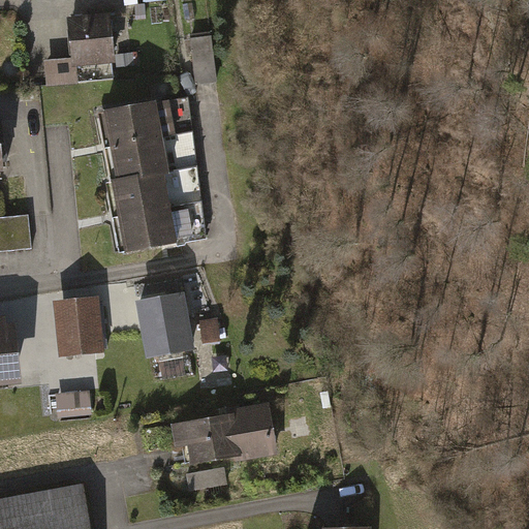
[(145,4),(135,5),(136,17),(146,16),(145,4)]
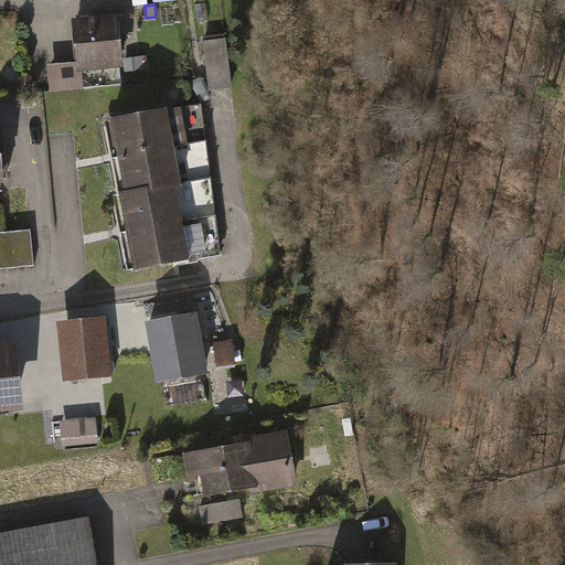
[(116,14),(68,19),(73,62),(74,71),(82,70),(83,87),(123,84),(116,14)]
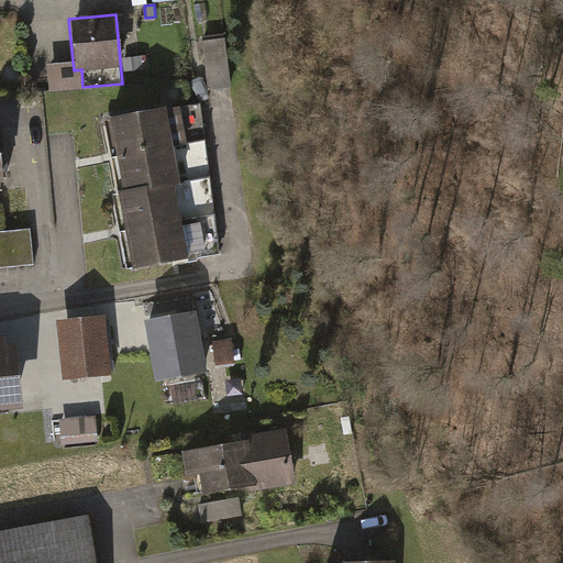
[(223,40),(202,43),(210,90),(232,87),(223,40)]
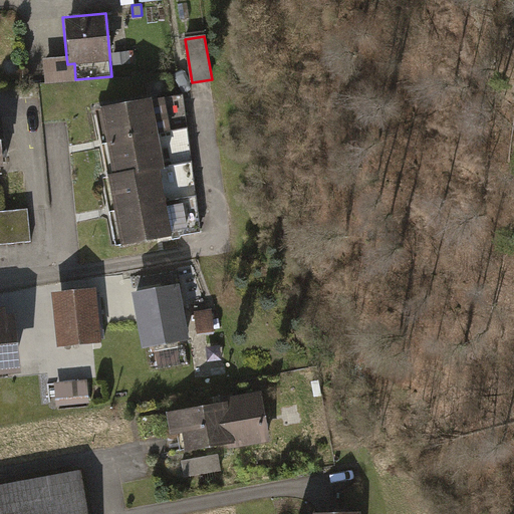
[(136,50),(112,54),(113,66),(138,62),(136,50)]
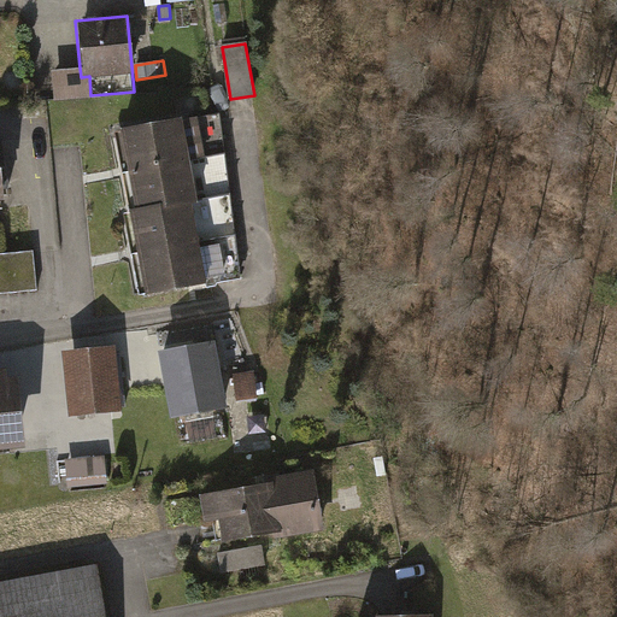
[(81,77),(80,68),(51,71),(53,99),(90,95),(89,76),(81,77)]
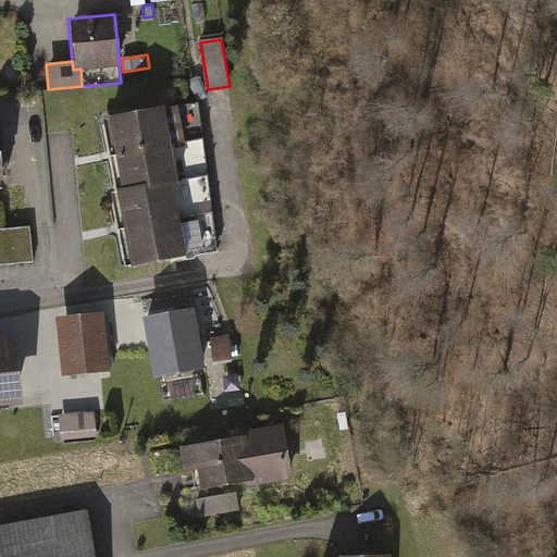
[(198,102),(106,118),(113,152),(201,139),(198,102)]
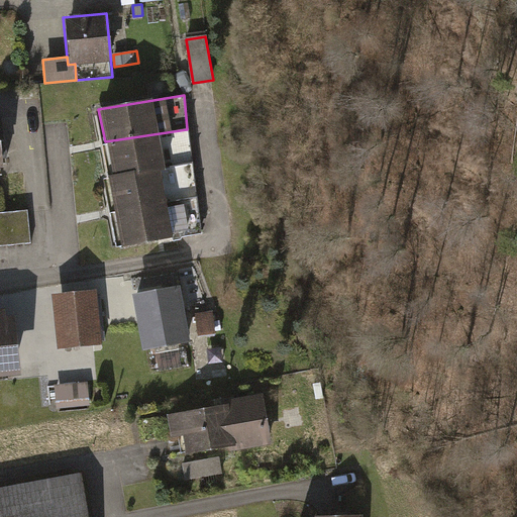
[(187,129),(105,141),(111,176),(192,164),(187,129)]
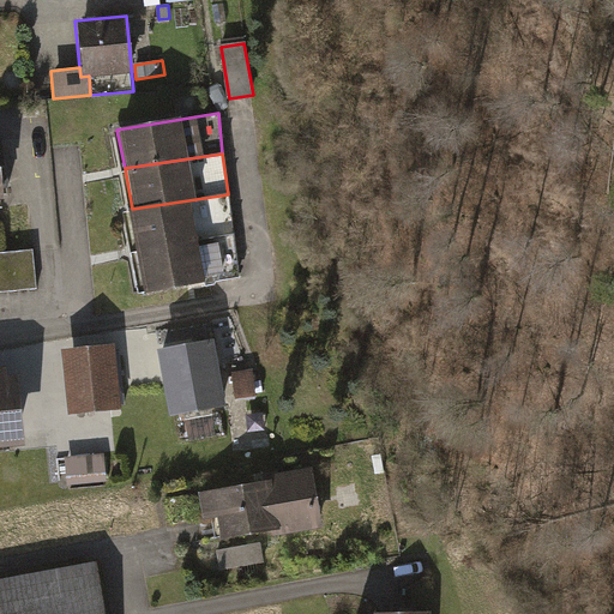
[(234,234),(228,194),(132,209),(126,209),(134,248),(234,234)]
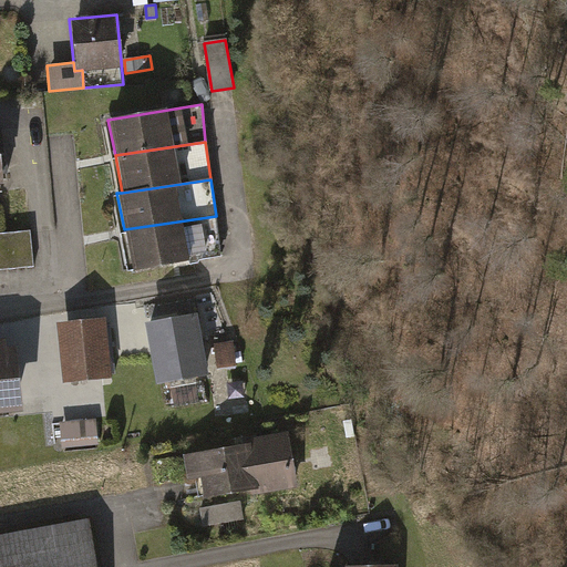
[(220,256),(216,216),(124,229),(131,272),(220,256)]
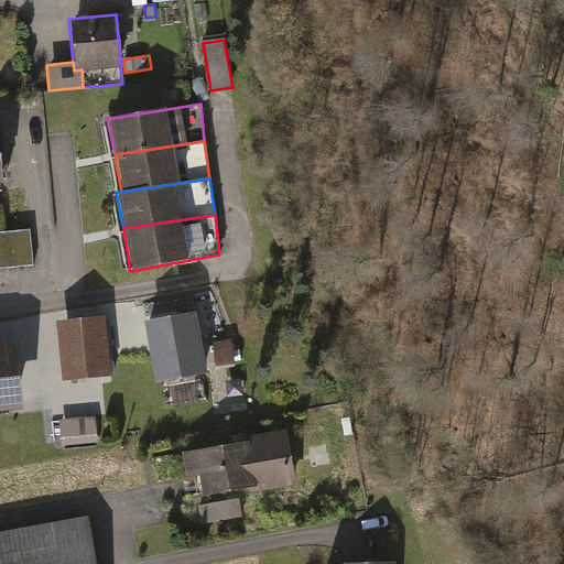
[(31,230),(0,234),(0,269),(34,266),(31,230)]
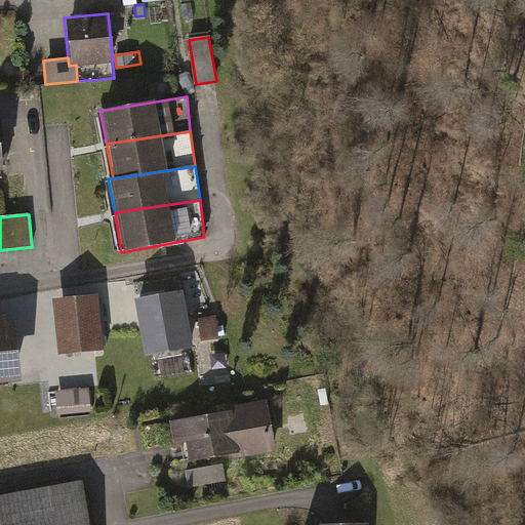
[(180,291),(133,299),(144,356),(191,348),(180,291)]
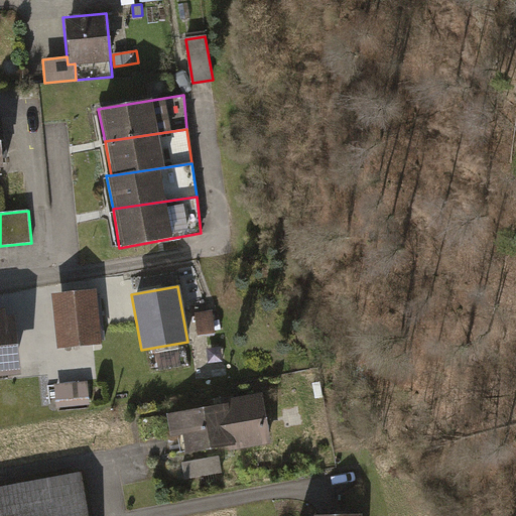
[(100,294),(55,296),(57,347),(102,345),(100,294)]
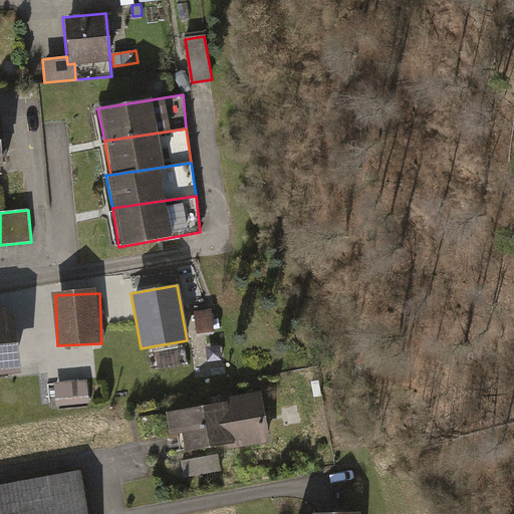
[(0,373),(22,371),(16,312),(7,313),(7,307),(0,307),(0,373)]
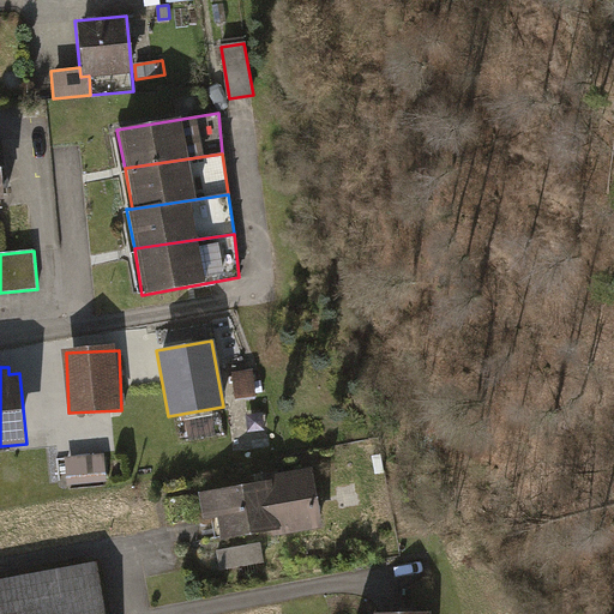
[(253,371),(233,373),(235,399),(256,397),(253,371)]
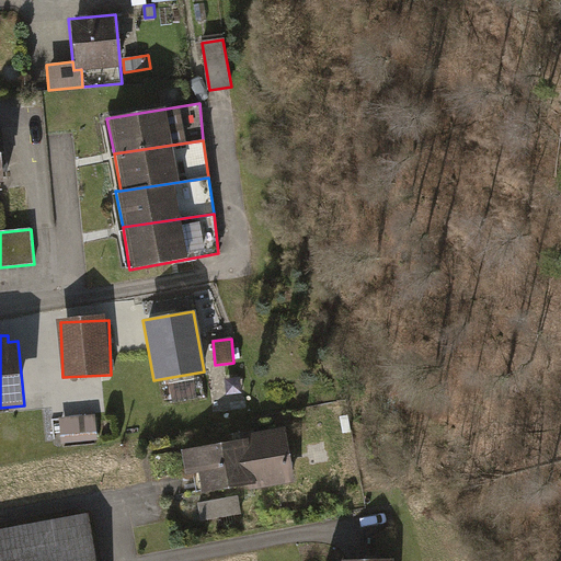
[(194,380),(169,385),(172,402),(196,399),(194,380)]
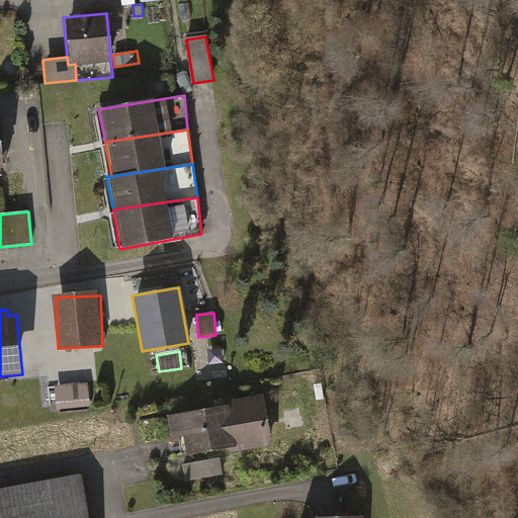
[(87,382),(54,385),(56,409),(89,406),(87,382)]
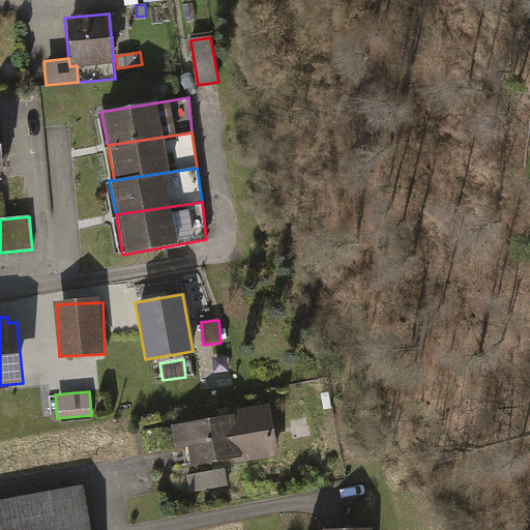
[(226,416),(169,425),(173,451),(186,449),(188,467),(275,453),(268,405),(226,411),(226,416)]
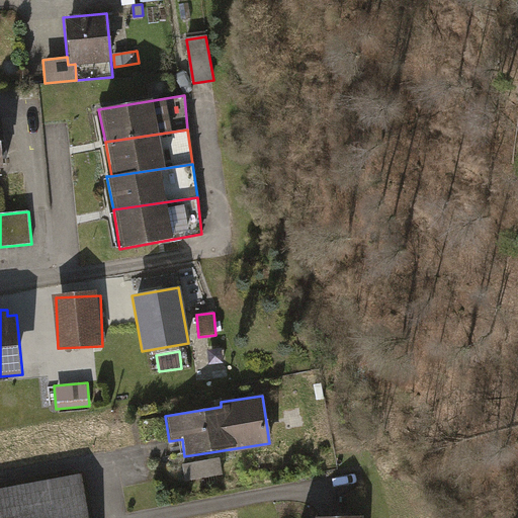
[(220,458),(182,465),(185,482),(223,475),(220,458)]
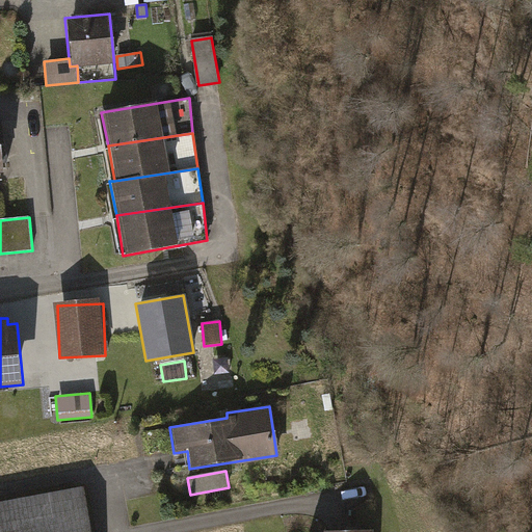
[(95,531),(88,491),(0,505),(0,531),(95,531)]
